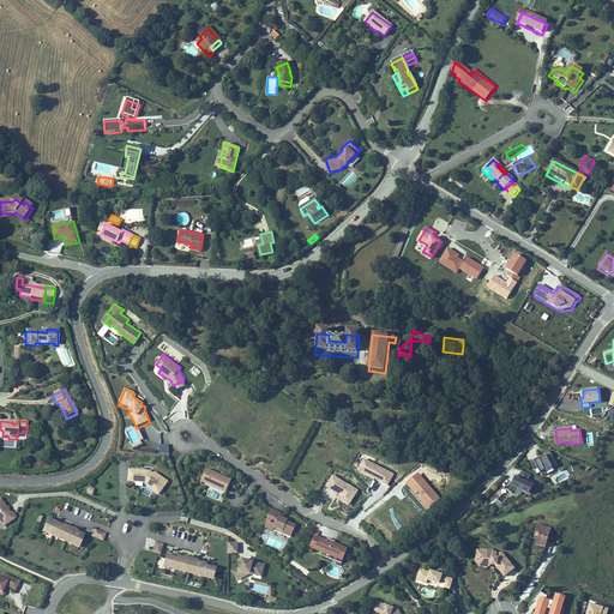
[(554,470),(559,468),(552,452),(531,462),(537,475),(541,474),(542,476),(547,474),(546,471),(553,468),(554,470)]
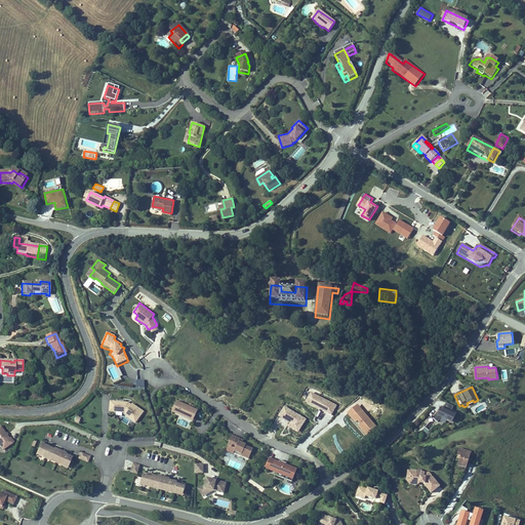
[(337,405),(312,393),(306,403),(319,410),(320,409),(332,414),(337,405)]
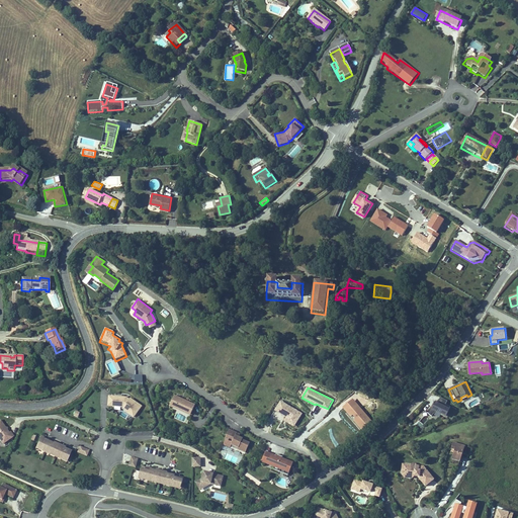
[(200,407),(204,398),(184,389),(181,396),(186,398),(185,400),(200,407)]
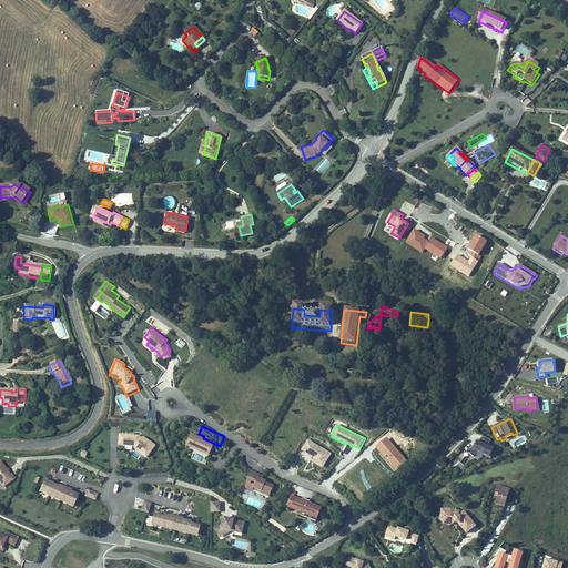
[(140,434),(120,433),(119,444),(134,446),(138,448),(137,450),(142,454),(139,458),(144,463),(156,444),(143,436),(142,437),(140,434)]
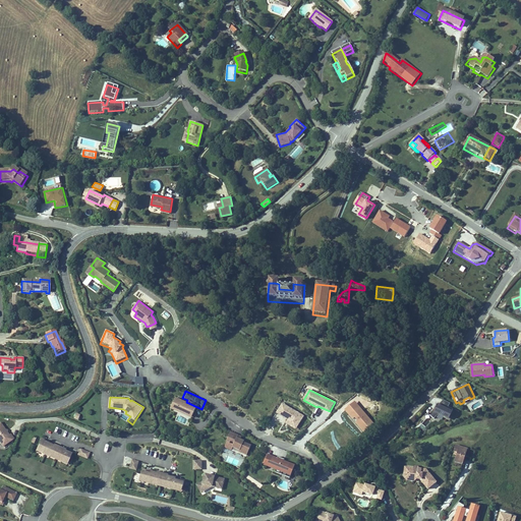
[(187,400),(182,398),(181,401),(200,410),(201,409),(186,402),(187,400)]
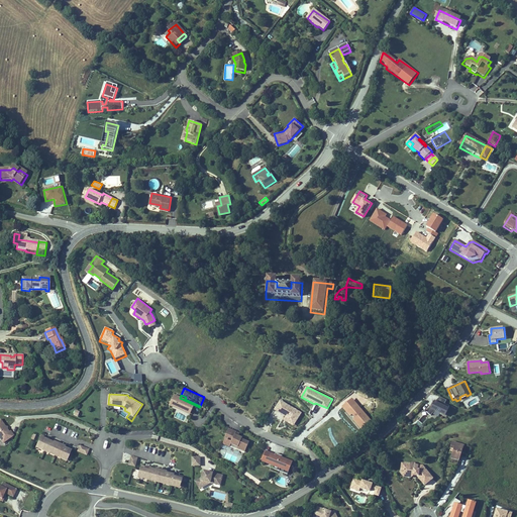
[(449,405),(445,403),(447,399),(440,396),(436,401),(435,401),(427,411),(431,415),(435,410),(445,415),(449,408),(448,408),(449,405)]
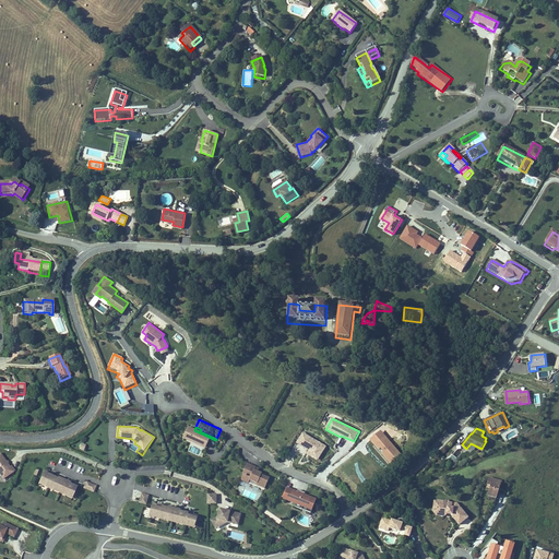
[(382,453),(390,462),(401,453),(381,430),(370,438),(379,448),(381,447),(384,451),(382,453)]
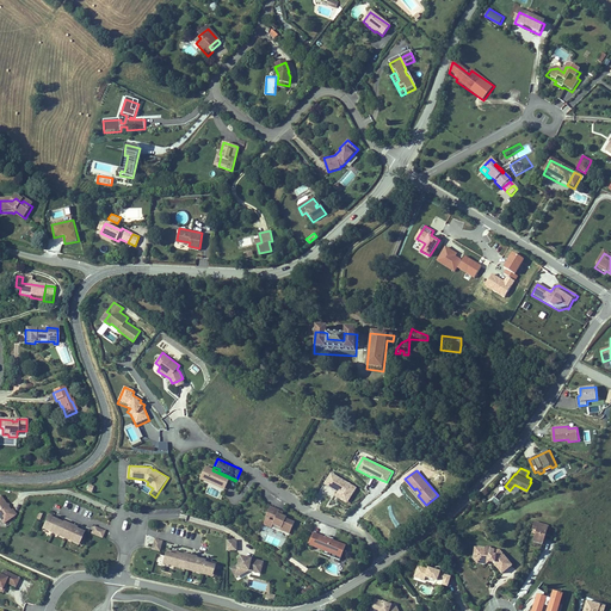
[(352,493),(355,488),(350,485),(350,483),(344,480),(344,481),(331,473),(325,482),(339,492),(349,498),(351,493),(352,493)]
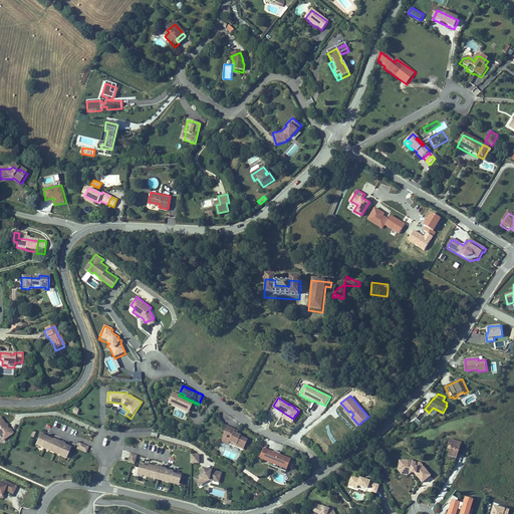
[(265,418),(269,421),(275,415),(272,412),(265,418)]
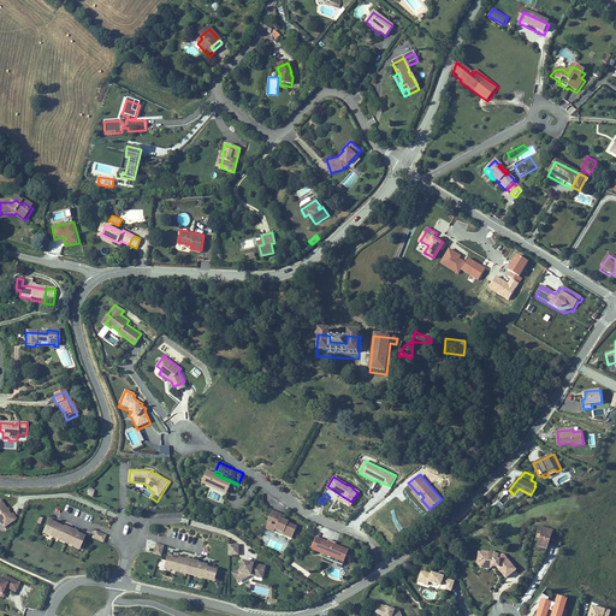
[(507,493),(499,501),(504,504),(510,497),(507,493)]
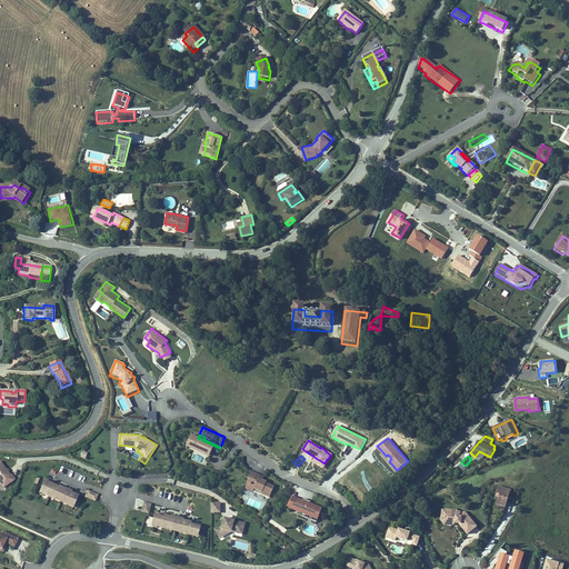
[(0,482),(3,488),(16,479),(12,472),(10,475),(8,471),(9,468),(6,468),(0,460),(0,482)]
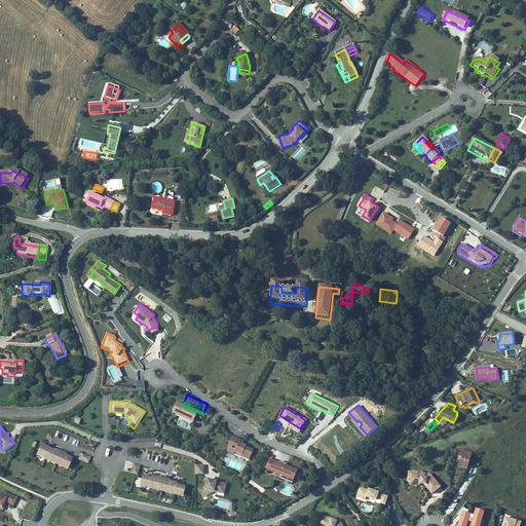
[(254,449),(247,445),(247,444),(243,443),(240,441),(241,439),(234,435),(227,451),(234,454),(235,451),(242,454),(241,455),(250,459),(254,449)]
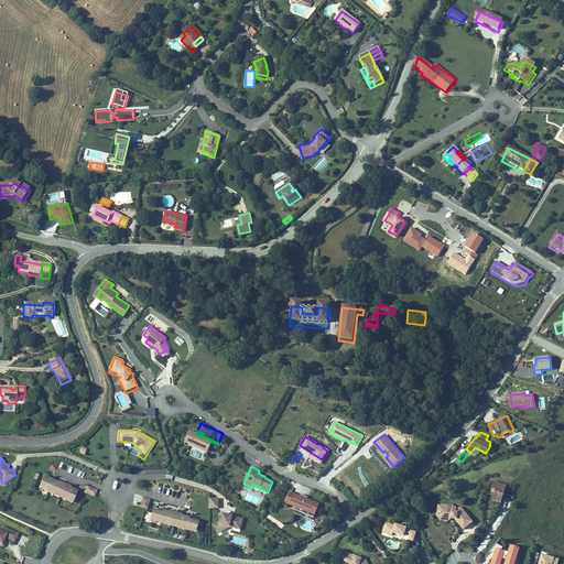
[(73,499),(76,490),(69,487),(68,488),(66,488),(67,486),(60,483),(60,485),(57,484),(58,481),(51,478),(49,477),(49,476),(44,474),(41,480),(44,481),(41,487),(50,490),(50,489),(54,491),(54,492),(65,497),(66,496),(73,499)]
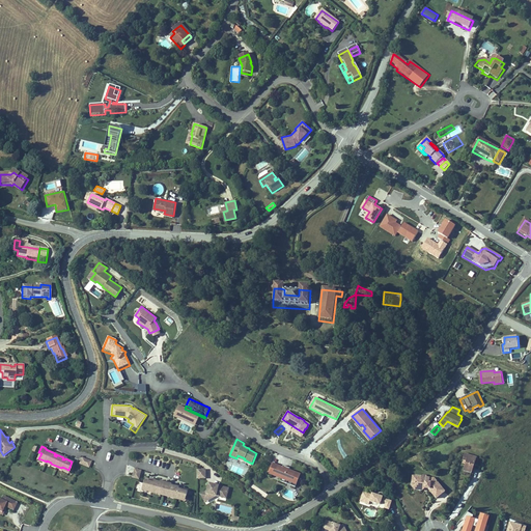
[(42,453),(38,452),(35,458),(67,472),(68,470),(62,467),(61,468),(51,464),(51,463),(47,460),(47,462),(38,458),(42,453)]
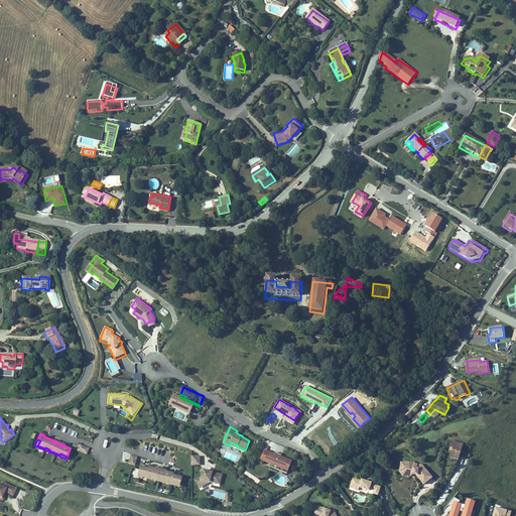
[(454,457),(458,459),(464,443),(453,439),(449,445),(454,446),(453,450),(450,456),(454,457)]
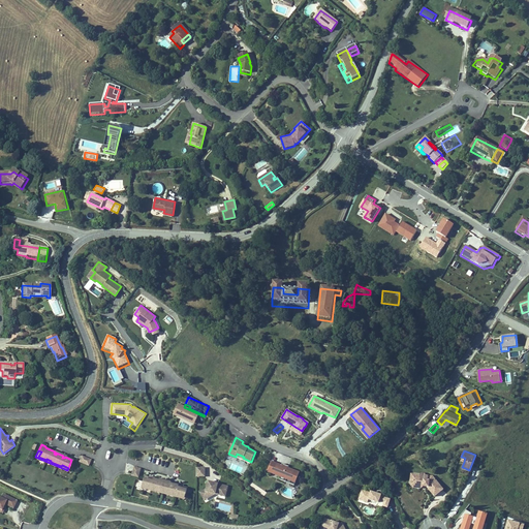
[(268,470),(280,475),(279,477),(294,484),(299,471),(288,467),(288,465),(286,465),(282,463),(281,464),(272,461),(268,470)]
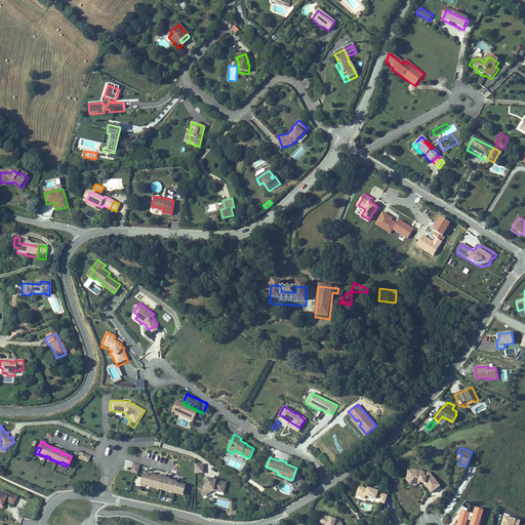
[(203,473),(203,465),(195,463),(195,473),(203,473)]
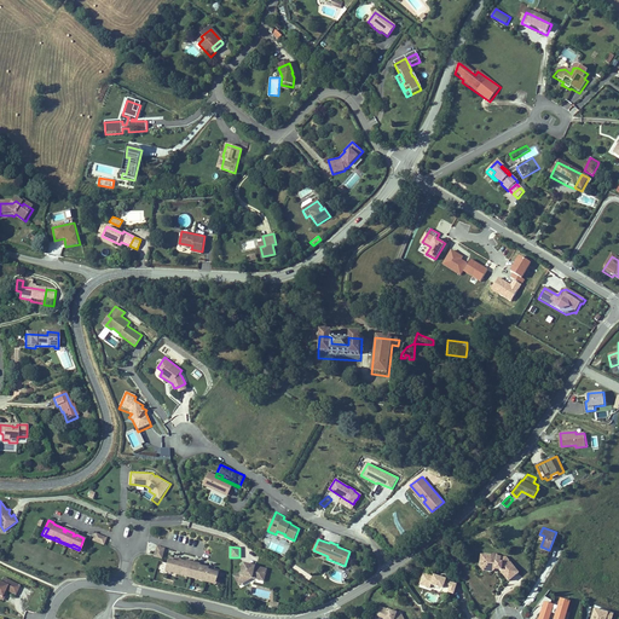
[(486,554),(482,553),(481,565),(485,570),(495,571),(495,568),(493,570),(487,568),(484,563),(486,554)]
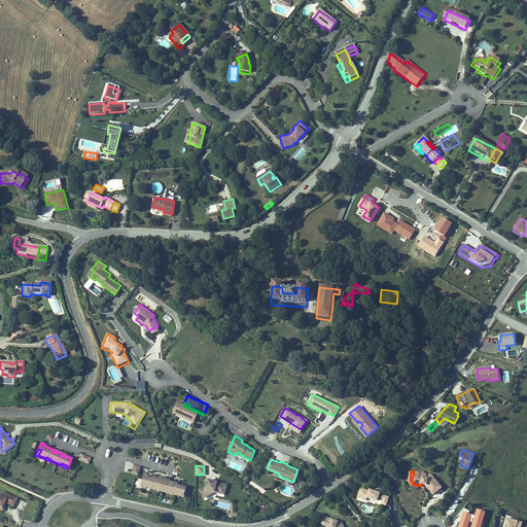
[(426,483),(426,485),(433,494),(443,488),(432,473),(425,472),(424,471),(421,470),(419,471),(414,471),(412,480),(415,484),(420,485),(421,484),(423,482),(426,483)]
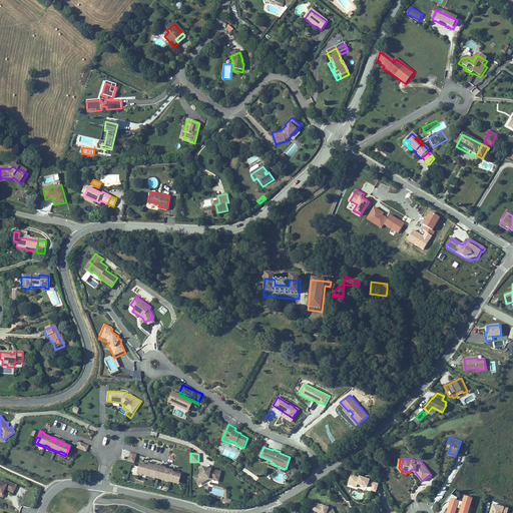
[(140,462),(139,468),(140,468),(139,472),(147,474),(147,473),(152,474),(151,475),(163,478),(164,477),(170,478),(170,480),(177,481),(178,477),(180,478),(181,472),(177,471),(175,470),(175,469),(173,468),(172,470),(165,468),(165,470),(163,469),(163,467),(156,466),(156,467),(154,467),(154,465),(149,464),(147,464),(147,462),(144,462),(144,463),(140,462)]
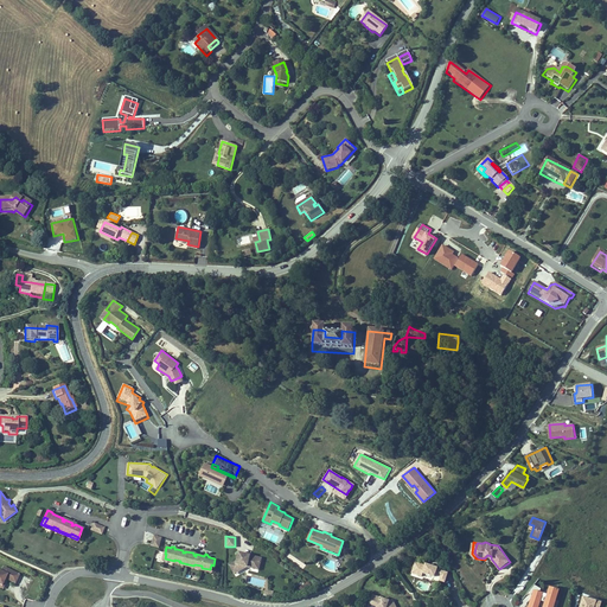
[(260,567),(262,557),(250,555),(250,556),(248,555),(248,554),(240,551),(237,560),(230,564),(234,572),(244,566),(248,566),(249,567),(250,564),(260,567)]
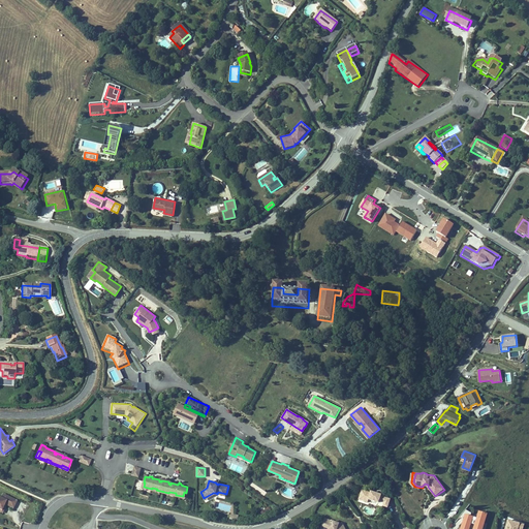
[(176,495),(176,493),(169,492),(168,493),(156,490),(157,489),(152,488),(152,489),(144,487),(145,483),(144,483),(142,488),(184,498),(186,493),(184,492),(183,496),(176,495)]
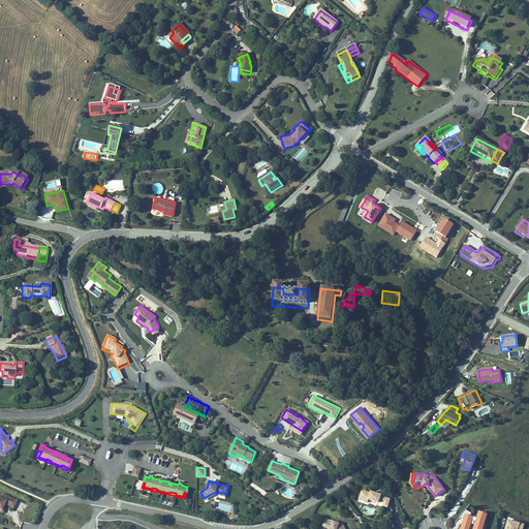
[(370,492),(362,490),(359,498),(368,501),(368,499),(378,502),(379,500),(383,502),(382,506),(387,507),(389,503),(384,502),(385,497),(380,496),(381,495),(370,491),(370,492)]
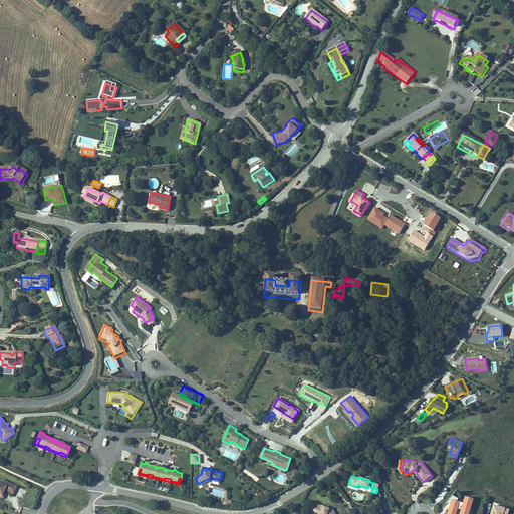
[(13,493),(17,485),(5,480),(4,483),(1,482),(0,481),(0,496),(1,497),(4,489),(6,490),(13,493)]
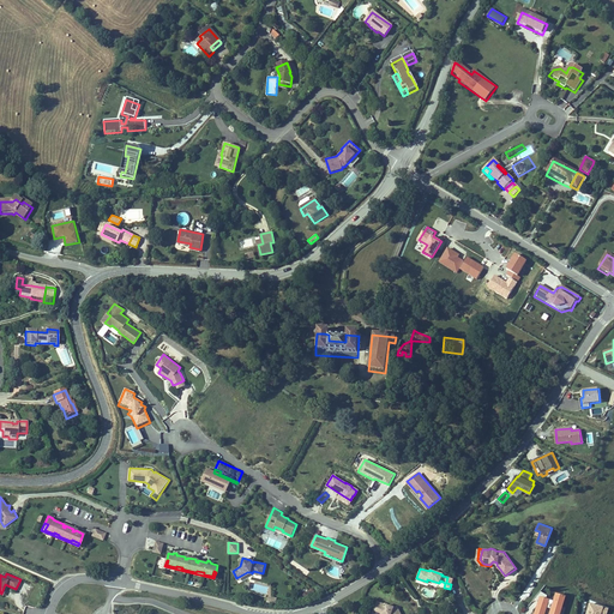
[(534,600),(537,603),(534,613),(545,613),(547,607),(551,608),(548,613),(560,613),(566,596),(555,593),(553,602),(549,601),(551,599),(547,597),(548,595),(541,591),(534,600)]
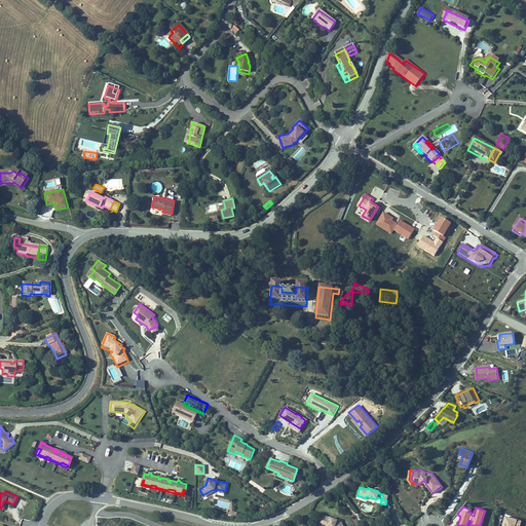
[(343,525),(340,520),(337,521),(324,516),(322,521),(325,522),(326,525),(343,525)]
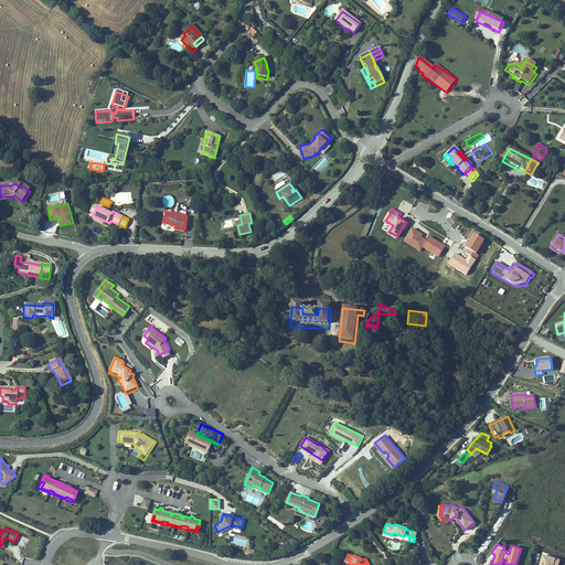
[(557,564),(560,561),(543,555),(539,564),(557,564)]
